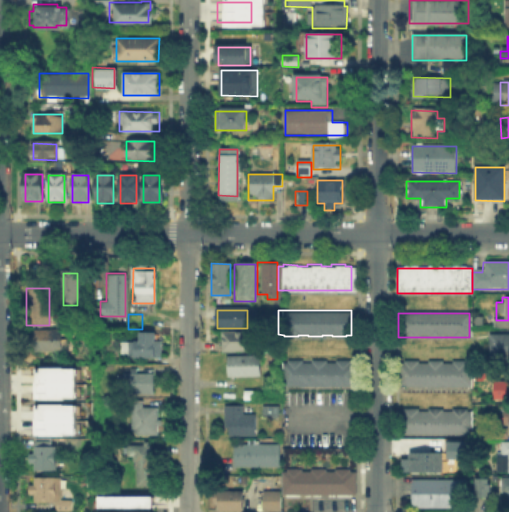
[(29,352),(29,330),(61,330),(61,352),(29,352)]
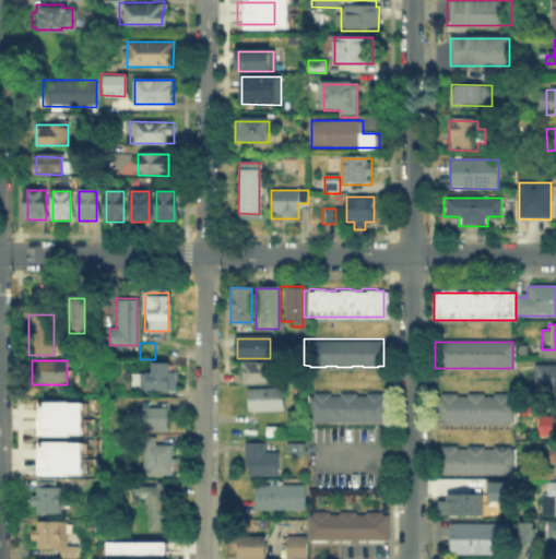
[(243,364),(278,364),(278,383),(243,383),(243,364)]
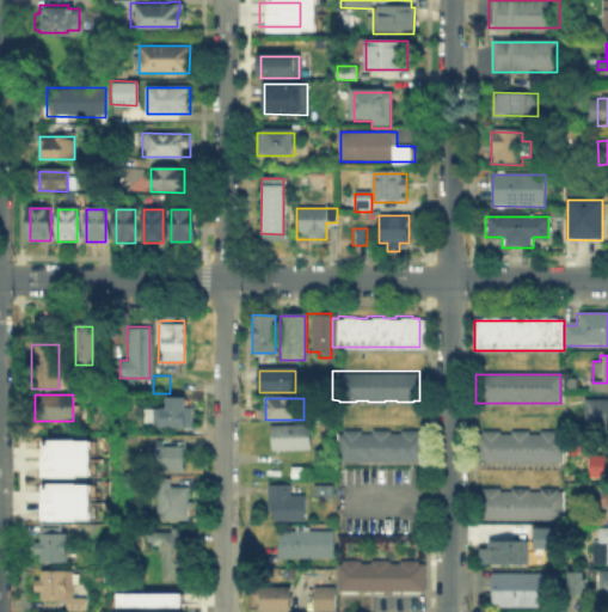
[(607,432),(582,432),(583,403),(607,403),(607,432)]
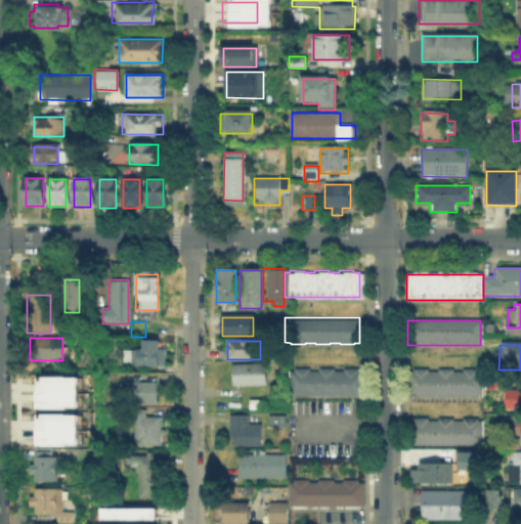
[(129,351),(164,351),(164,366),(129,366),(129,351)]
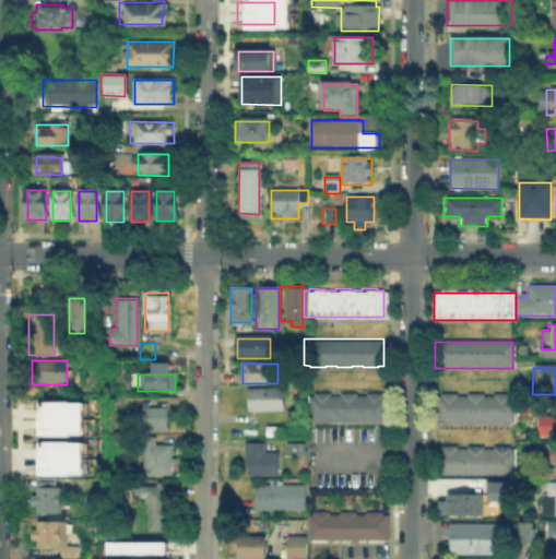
[(281,390),(281,412),(248,412),(248,390),(281,390)]
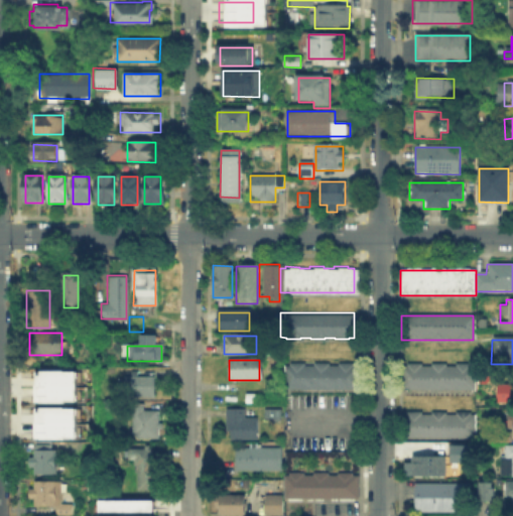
[(280,388),(280,364),(285,364),(285,362),(298,362),(298,364),(309,364),(309,362),(324,362),(324,363),(334,363),(334,362),(348,362),(348,364),(354,364),(353,388),(280,388)]
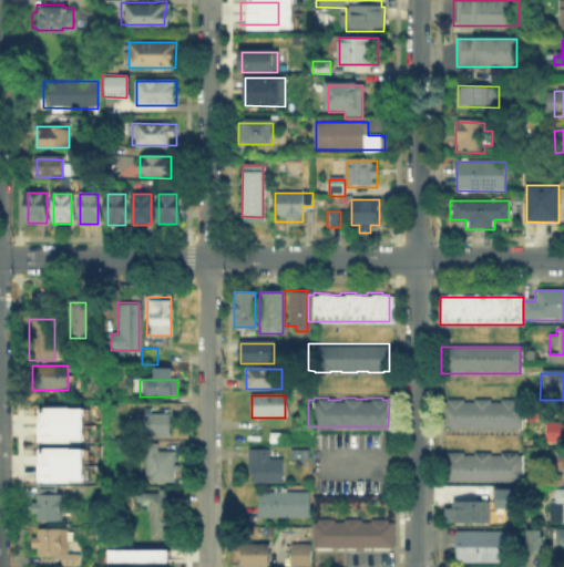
[(440,429),(440,401),(521,401),(521,430),(440,429)]
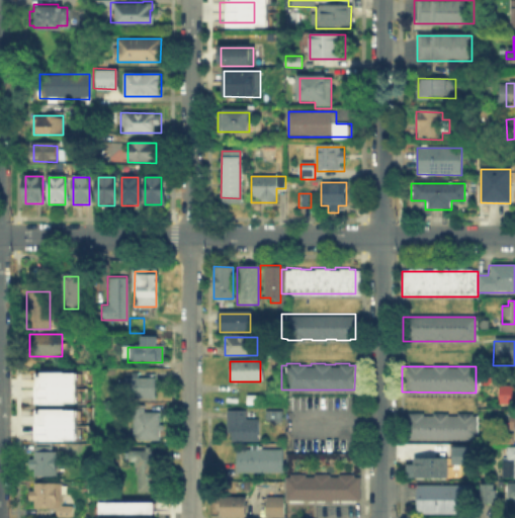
[(30,371),(30,402),(73,403),(73,371),(30,371)]
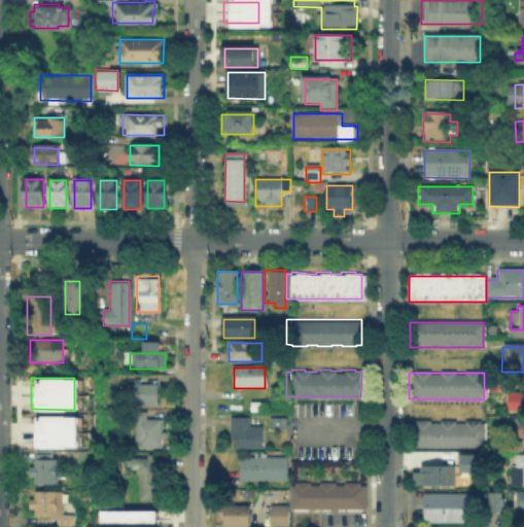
[(156,385),(156,407),(129,407),(129,385),(156,385)]
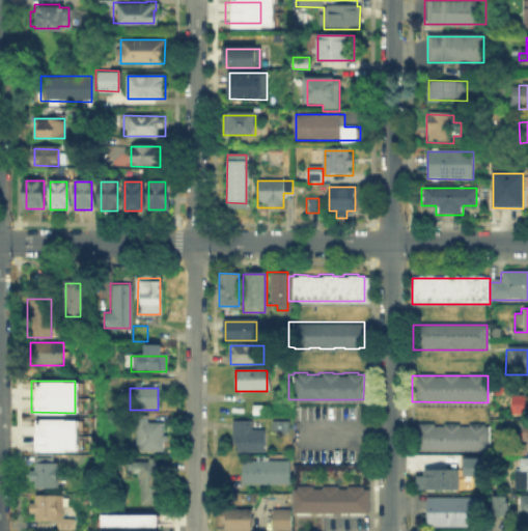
[(512,394),(527,394),(527,414),(512,414),(512,394)]
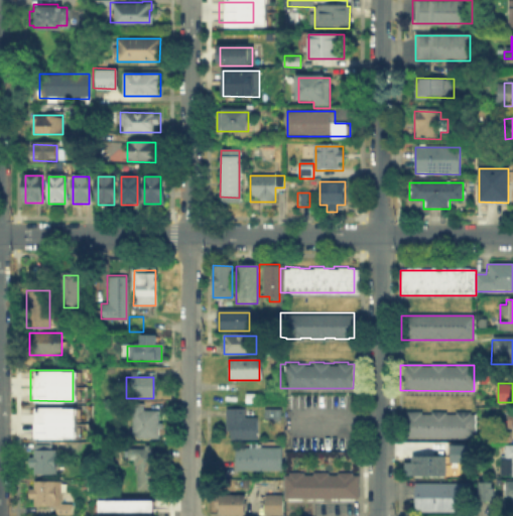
[(88,400),(88,435),(28,434),(28,400),(88,400)]
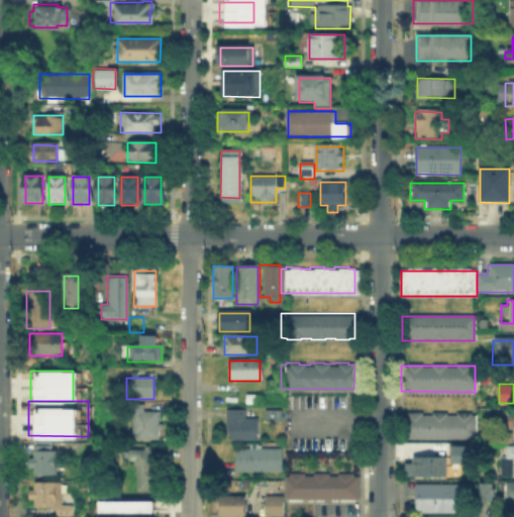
[(243,411),(243,419),(257,419),(257,439),(230,439),(230,431),(224,431),(224,410),(243,411)]
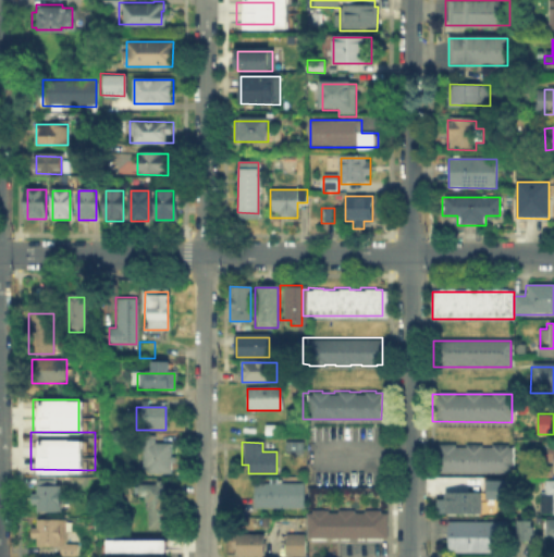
[(143,474),(143,444),(171,444),(171,474),(143,474)]
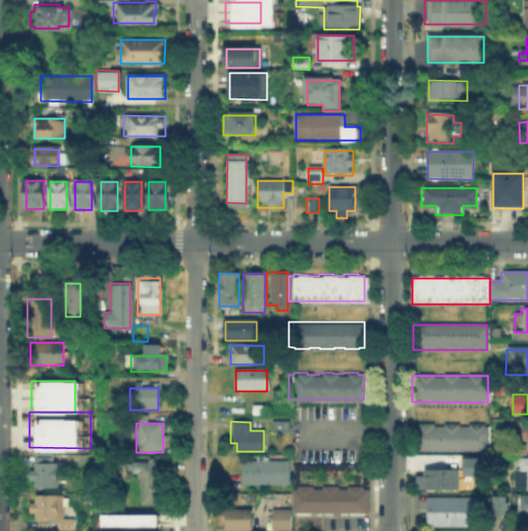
[(412,452),(412,426),(489,426),(488,453),(412,452)]
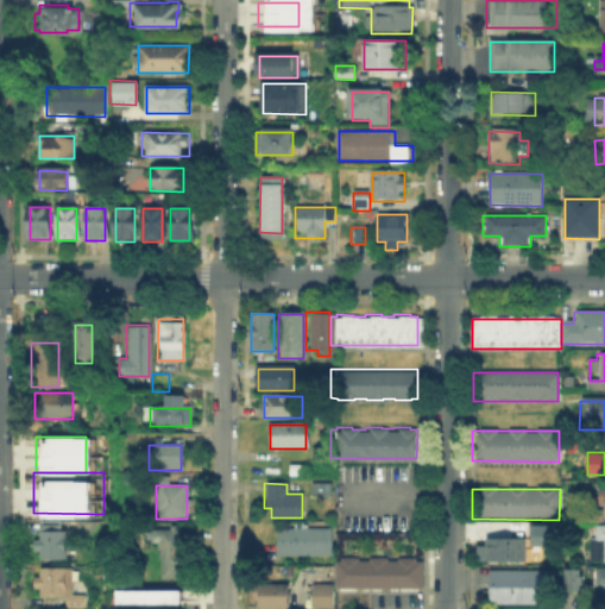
[(525,545),(549,545),(549,523),(527,523),(525,545)]
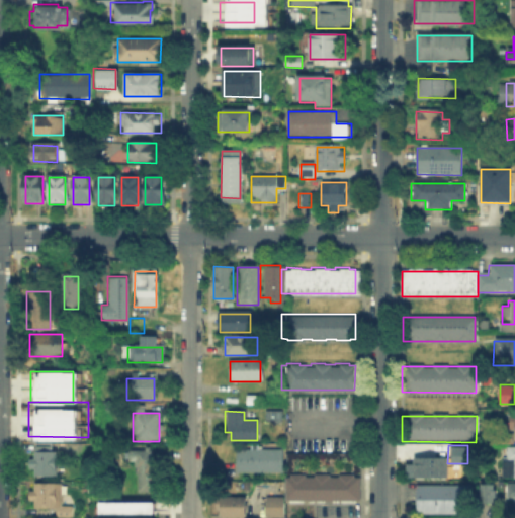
[(54,446),(54,477),(32,477),(32,446),(54,446)]
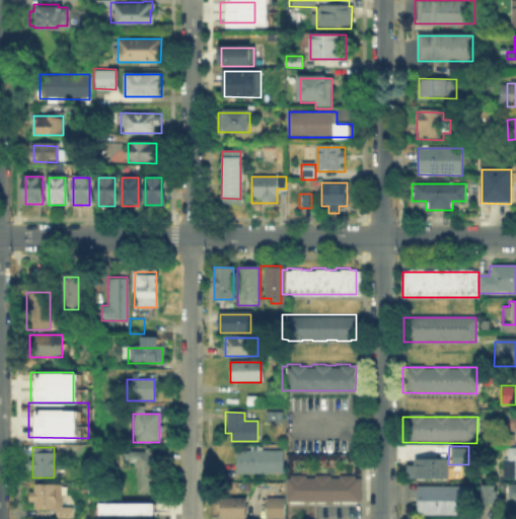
[(233,471),(233,448),(278,448),(278,472),(233,471)]
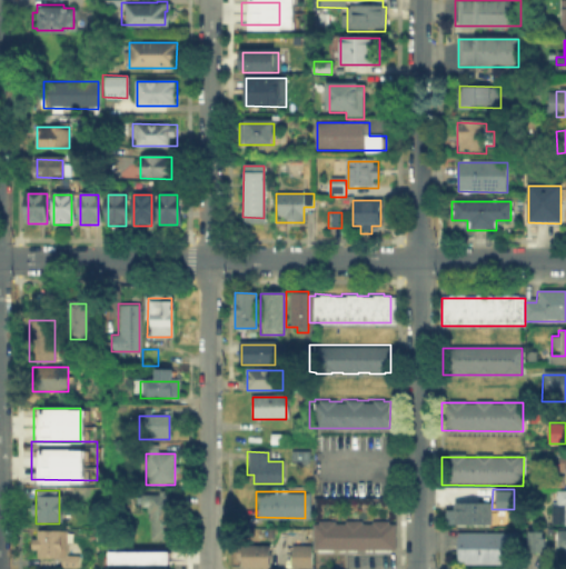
[(565,492),(565,526),(565,508),(556,508),(556,492),(565,492)]
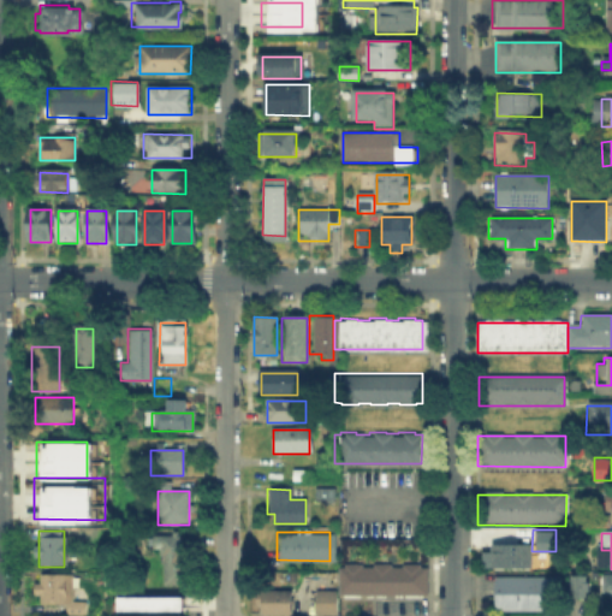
[(179,538),(179,560),(191,560),(190,587),(162,587),(162,560),(155,560),(155,538),(179,538)]
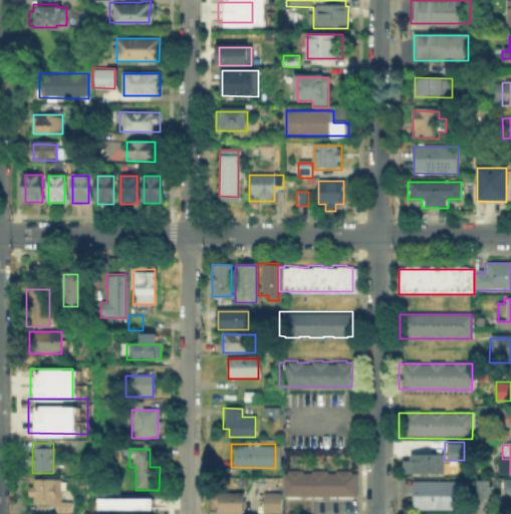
[(443,457),(443,476),(404,475),(404,457),(443,457)]
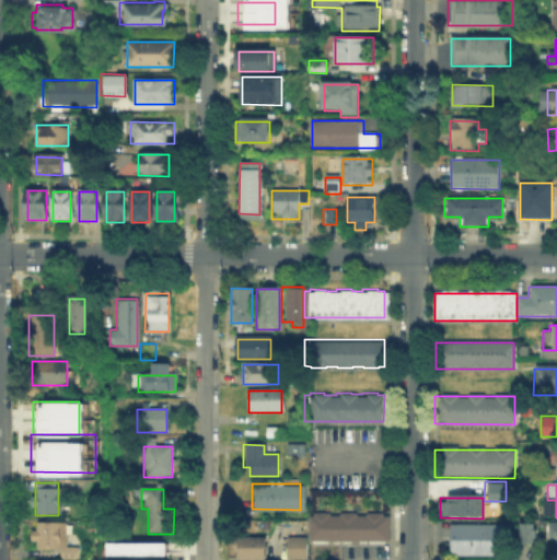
[(304,539),(304,513),(310,513),(310,512),(324,512),(324,513),(336,513),(336,511),(351,512),(351,513),(362,513),(362,511),(378,511),(378,513),(384,513),(384,539),(304,539)]
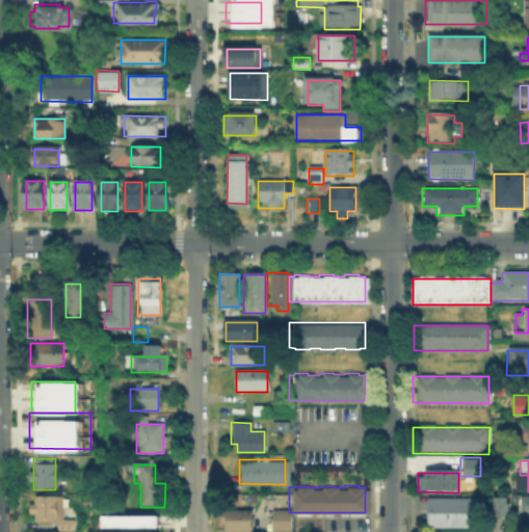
[(525,524),(525,509),(518,509),(518,495),(528,495),(528,528),(525,528),(525,524)]
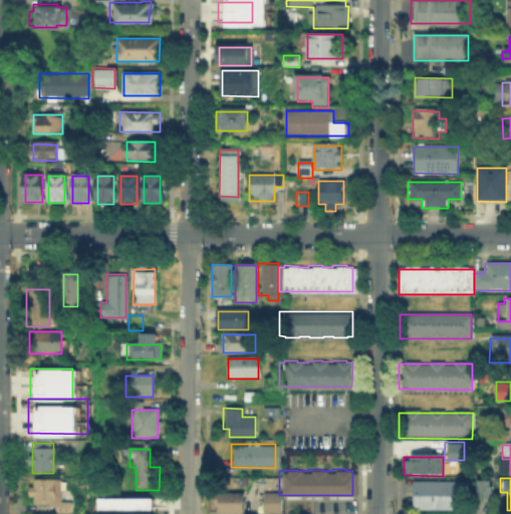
[(474,479),(487,479),(487,497),(474,497),(474,479)]
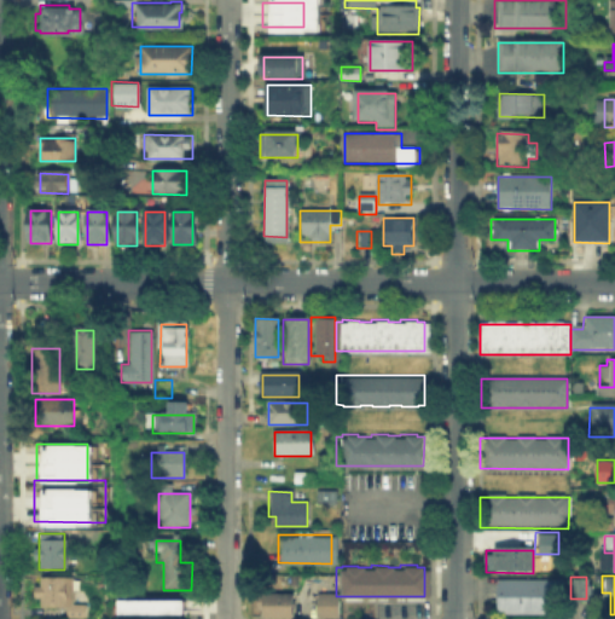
[(74,579),(74,609),(40,609),(40,599),(34,599),(34,588),(40,588),(40,579),(74,579)]
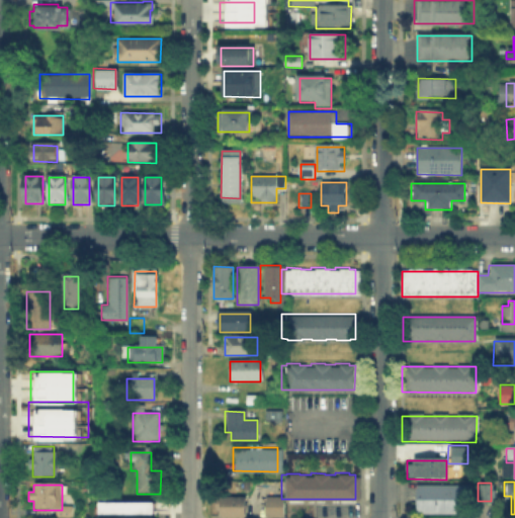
[(413,514),(413,487),(475,487),(475,515),(413,514)]
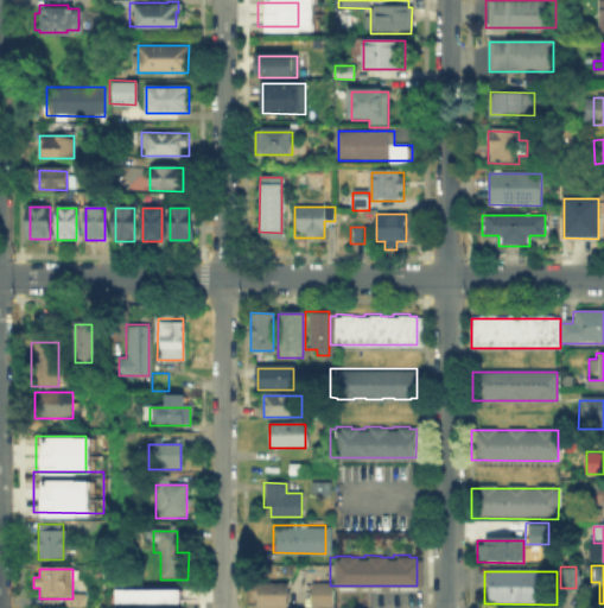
[(305,607),(305,581),(328,581),(328,607),(305,607)]
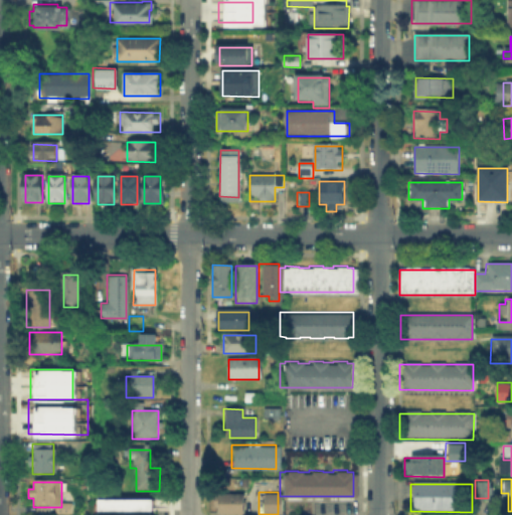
[(242,496),(242,514),(215,514),(215,496),(242,496)]
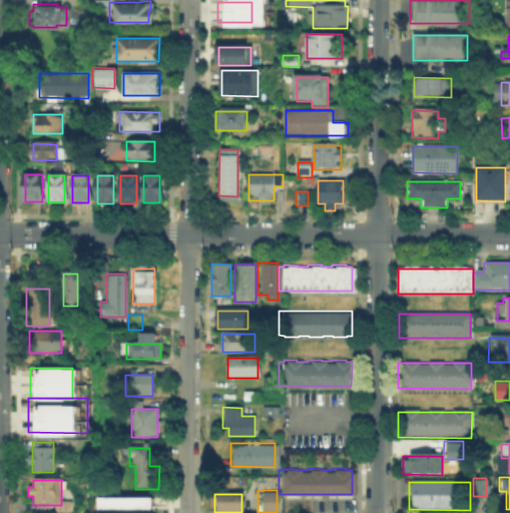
[(126,512),(126,500),(158,500),(158,512),(126,512)]
